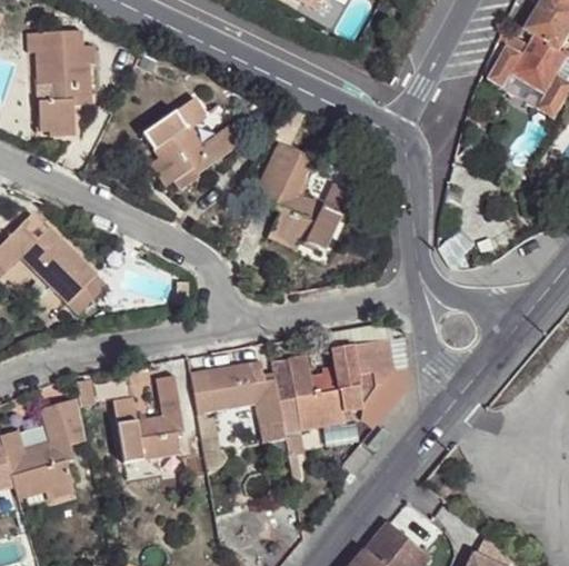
[(299,0),(319,11),(325,0),(299,0)]
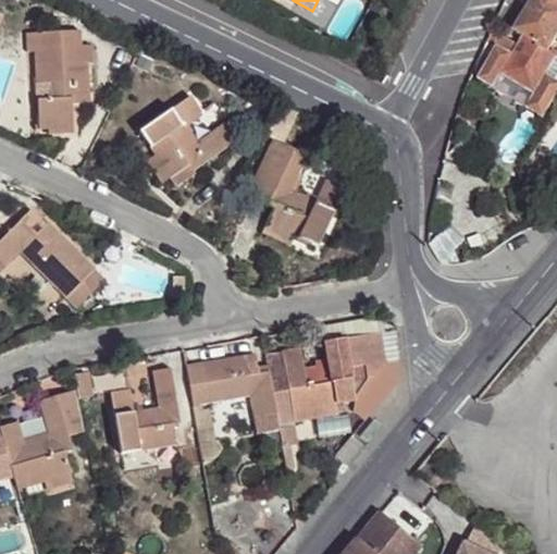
[(505,0),(497,16),(524,34),(545,48),(556,29),(556,0),(505,0)]
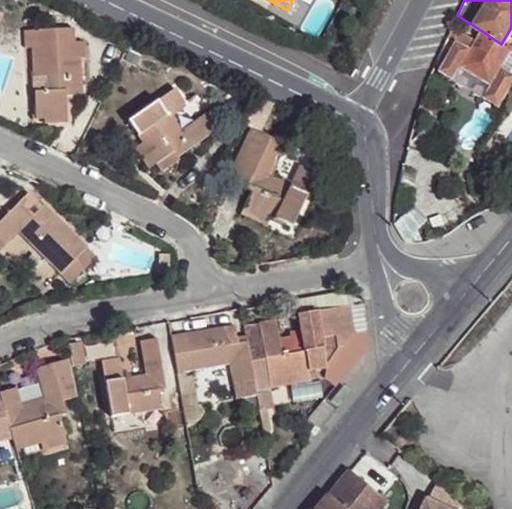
[(476,40),(453,26),(448,36),(457,41),(437,72),(450,81),(461,64),(489,82),(481,94),(497,104),(511,81),(511,79),(507,77),(511,68),(511,50),(501,44),(482,31),(476,40)]
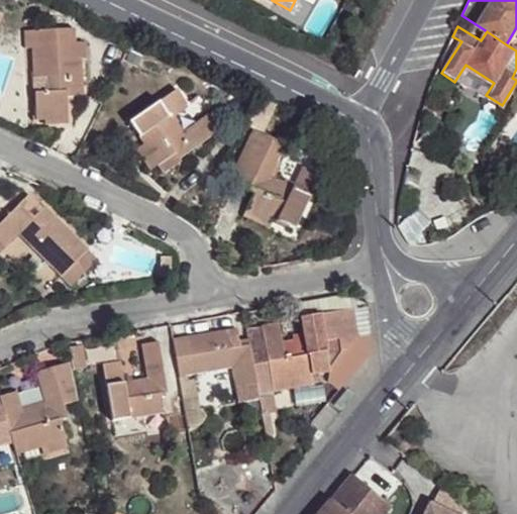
[(45,90),(47,117),(48,122),(72,121),(71,95),(85,93),(83,57),(77,57),(76,27),(26,29),(28,44),(33,44),(35,76),(37,75),(54,76),(54,90),(45,90)]
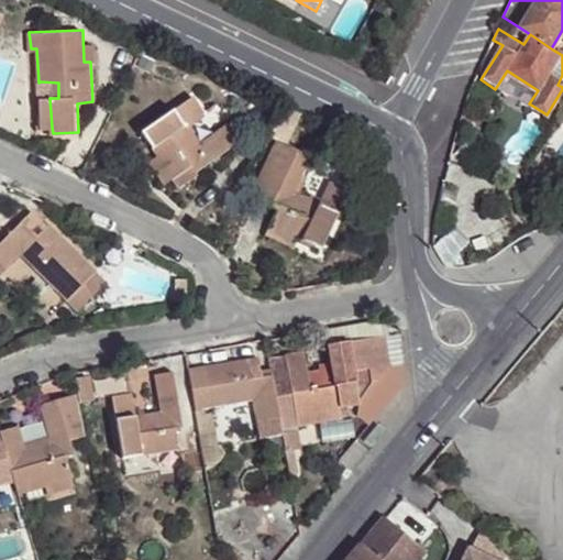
[(41,81),(42,98),(50,98),(58,98),(58,83),(41,81)]
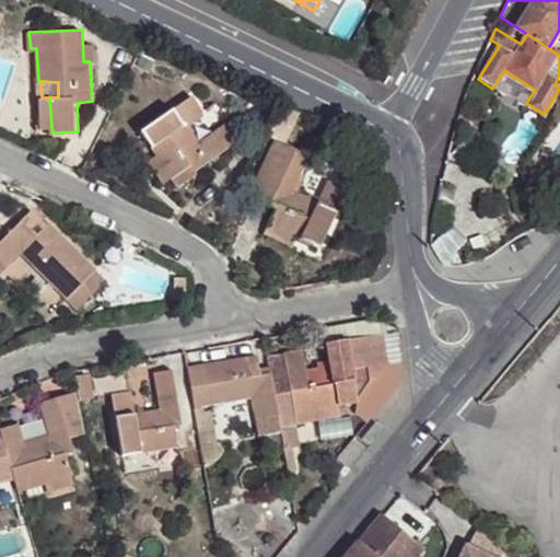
[(155,157),(171,177),(176,185),(194,174),(193,172),(236,138),(225,124),(196,147),(182,126),(201,112),(189,94),(138,131),(155,157)]
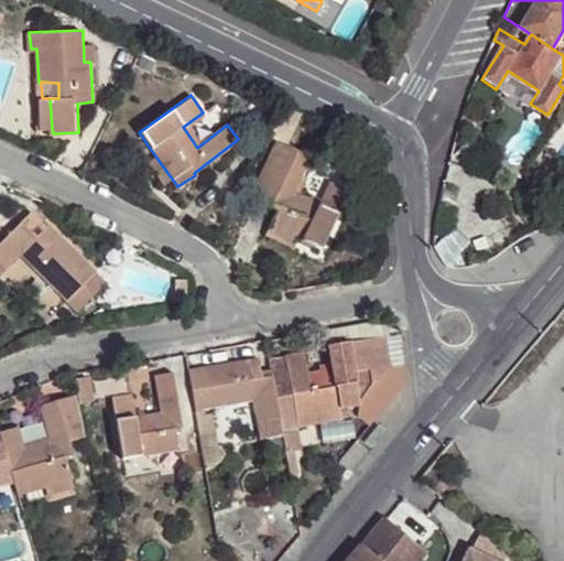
[(42,128),(52,128),(50,98),(42,98),(42,128)]
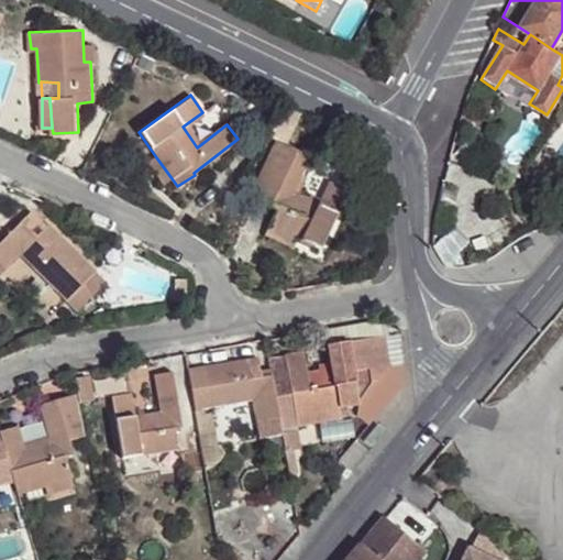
[(264,199),(252,227),(277,241),(282,229),(308,243),(335,183),(318,175),(307,197),(284,186),(294,164),(300,151),(266,136),(242,188),(264,199)]
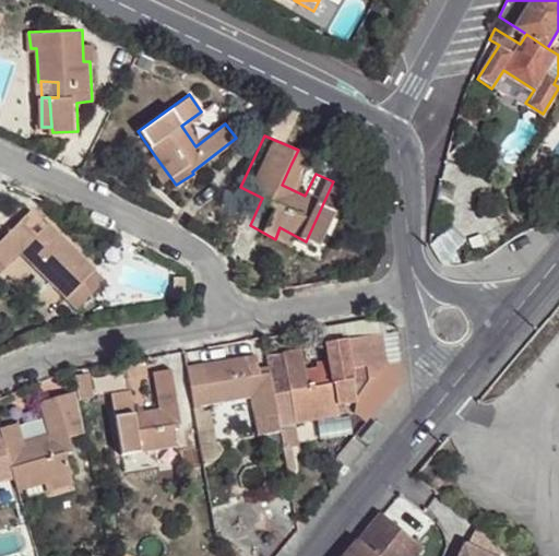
[(164,182),(170,177),(155,156),(150,162),(164,182)]
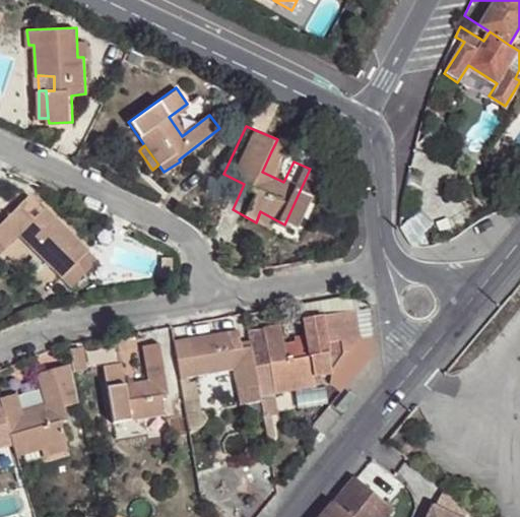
[(271,151),(262,172),(283,182),(294,162),(271,151)]
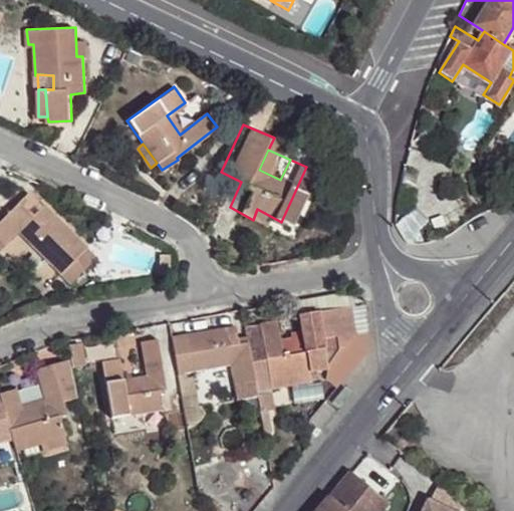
[(29,195),(0,224),(0,251),(1,252),(23,232),(74,283),(99,258),(46,205),(42,208),(29,195)]
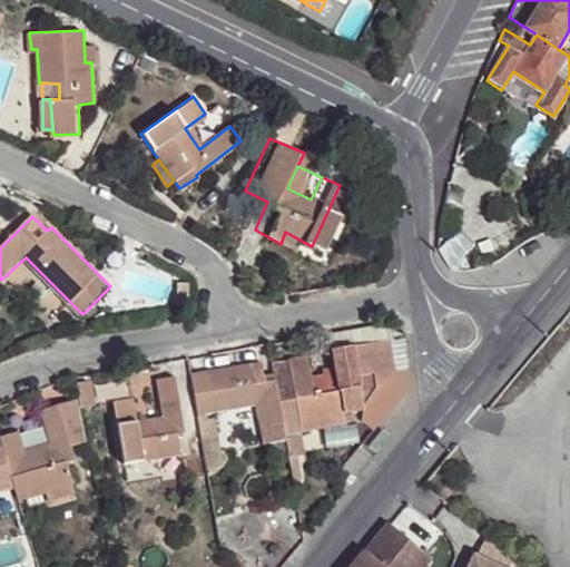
[(385,342),(382,324),(326,333),(332,375),(308,379),(305,362),(273,367),(276,380),(283,423),(335,416),(361,411),(376,424),(409,382),(404,339),(385,342)]
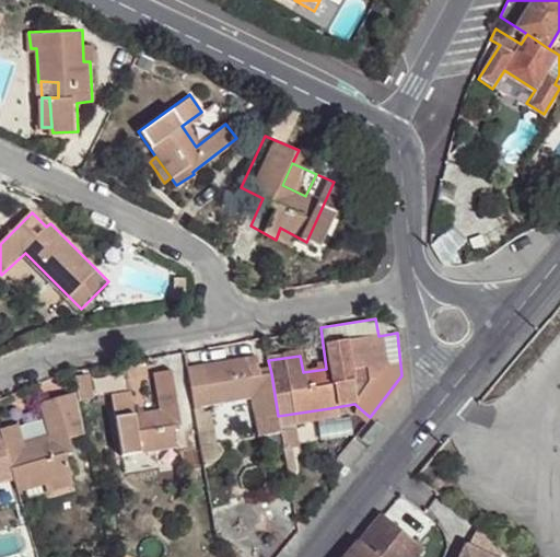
[(186,369),(193,409),(252,399),(256,420),(278,417),(278,416),(271,373),(260,374),(258,357),(186,369)]
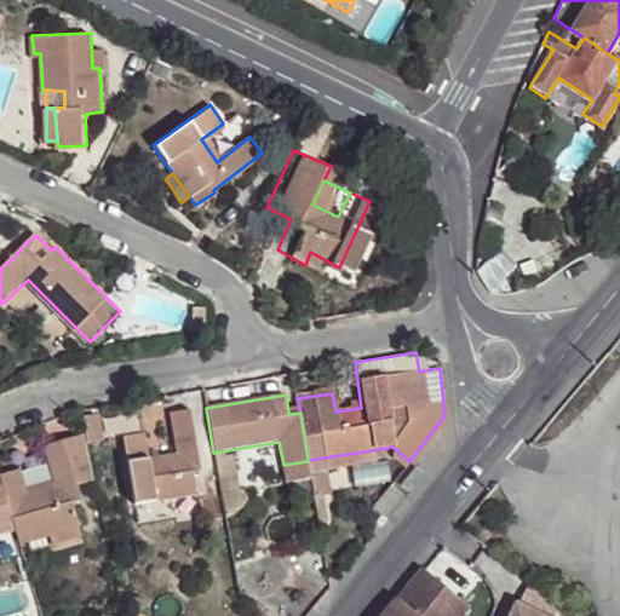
[(116,439),(139,436),(135,413),(93,419),(97,439),(116,439)]
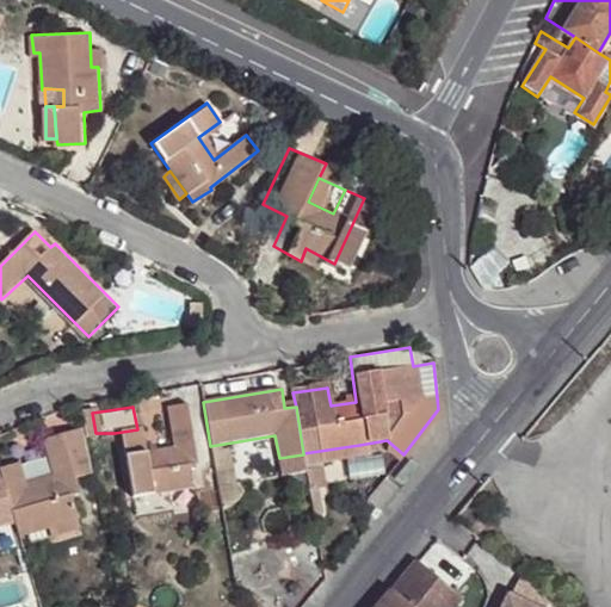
[(161,495),(189,490),(186,468),(195,466),(186,407),(165,409),(171,450),(142,456),(137,429),(115,433),(125,501),(161,495)]
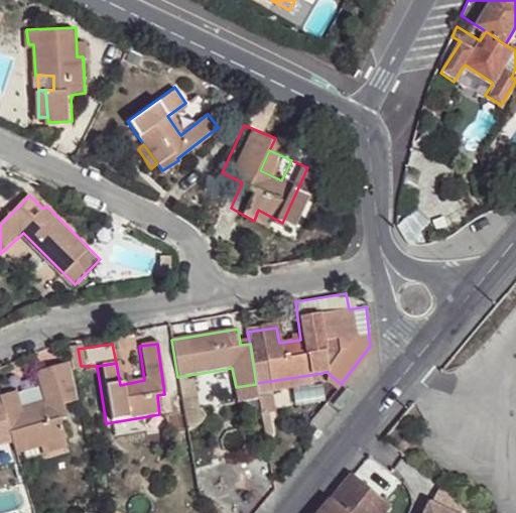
[(66,362),(36,371),(43,397),(20,404),(15,388),(0,392),(0,398),(1,400),(0,400),(0,443),(13,441),(15,451),(40,442),(65,435),(58,414),(65,412),(61,400),(76,395),(66,362)]
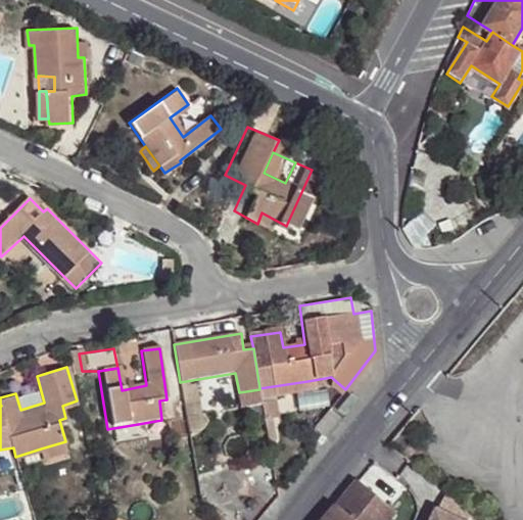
[(307,381),(259,388),(259,389),(265,415),(278,412),(275,394),(308,389),(307,381)]
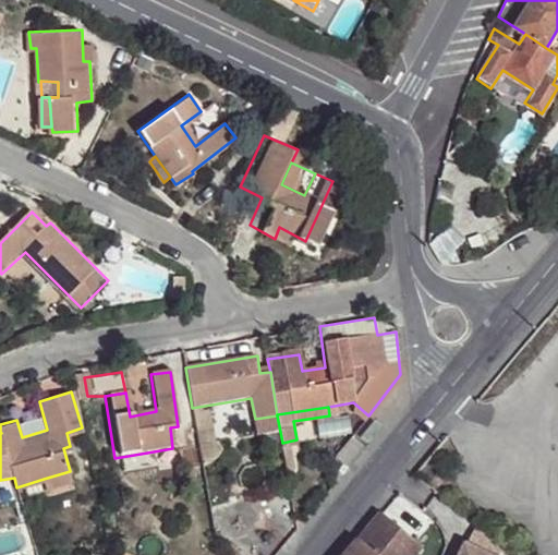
[(349,417),(317,421),(319,436),(351,432),(349,417)]
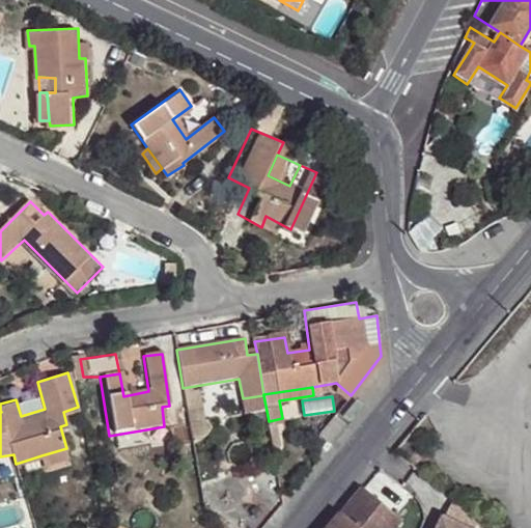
[(166,436),(164,426),(140,431),(142,441),(166,436)]
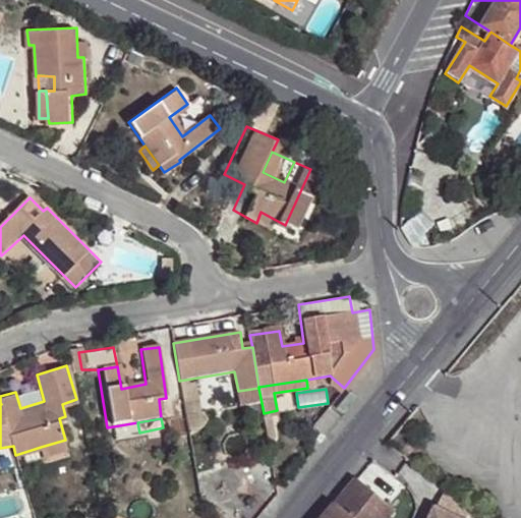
[(65,440),(41,447),(43,454),(67,447),(65,440)]
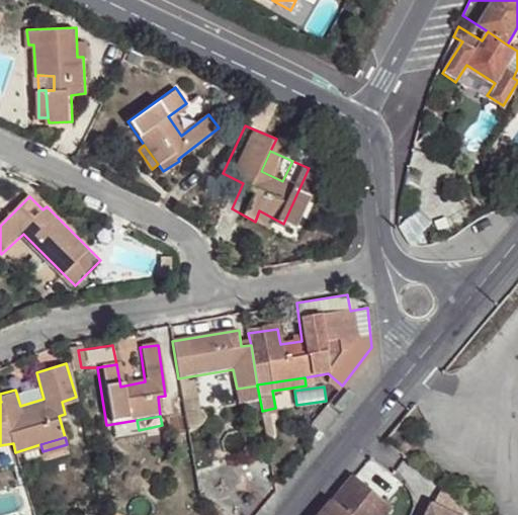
[(228,504),(240,514),(255,514),(275,491),(269,454),(228,504)]
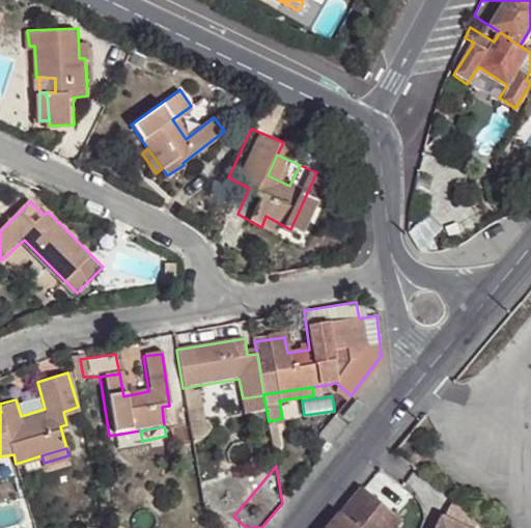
[(364,488),(342,511),(362,527),(397,527),(403,521),(382,502),(364,488)]
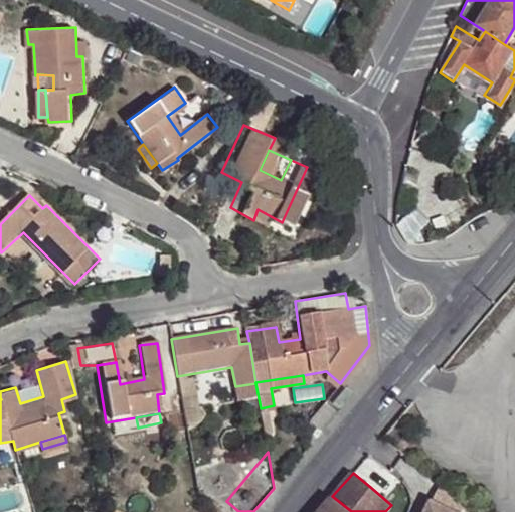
[(351,511),(332,496),(319,511),(351,511)]
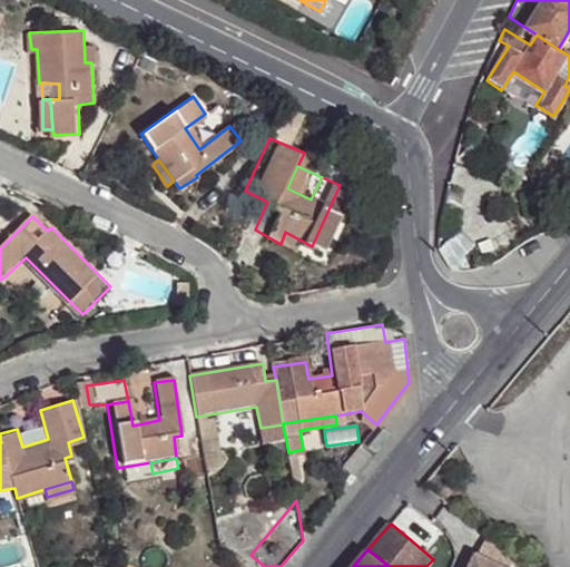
[(513,566),(478,551),(471,566),(513,566)]
